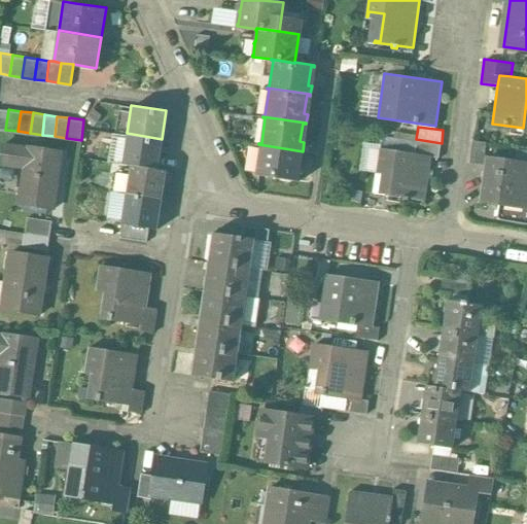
[(162,139),(127,133),(123,162),(131,164),(157,168),(162,139)]
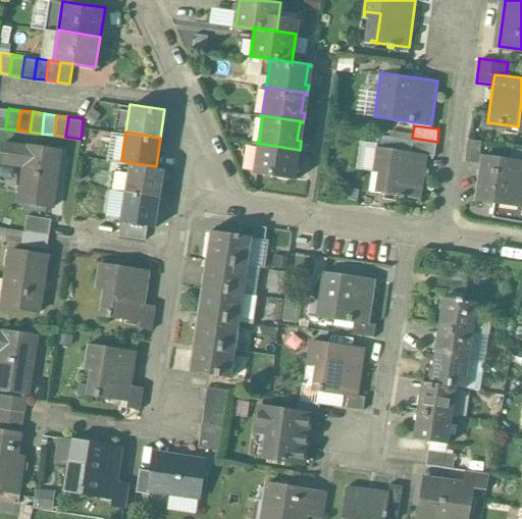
[(437,142),(412,138),(411,151),(427,153),(427,154),(435,155),(437,142)]
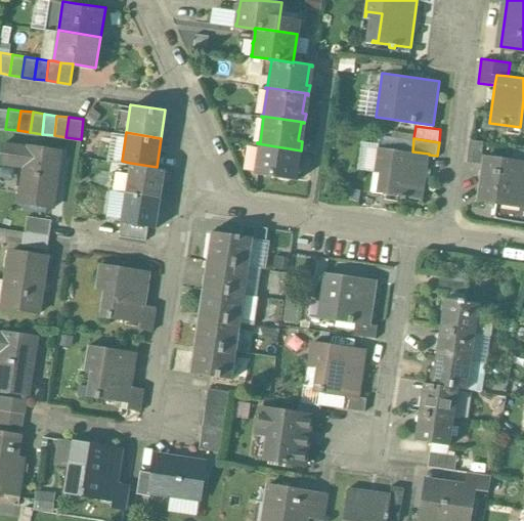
[(483,140),(470,138),(467,161),(480,163),(483,140)]
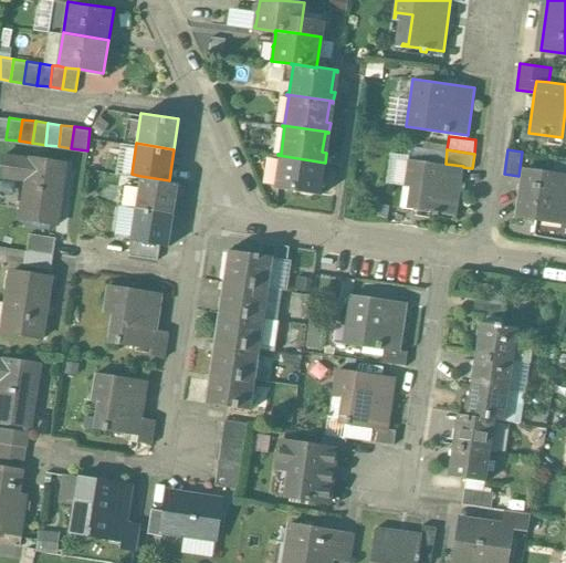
[(67,162),(2,153),(0,173),(0,175),(24,179),(19,219),(59,225),(67,162)]
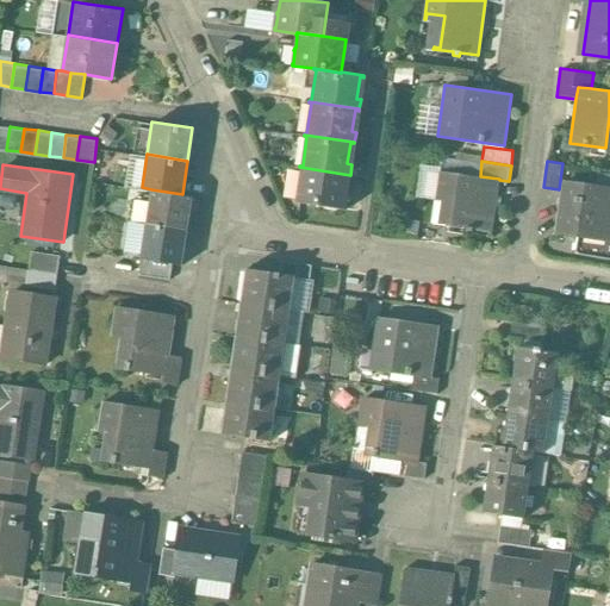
[(350,175),(299,167),(299,168),(302,169),(297,200),(294,200),(294,201),(344,208),(350,175)]
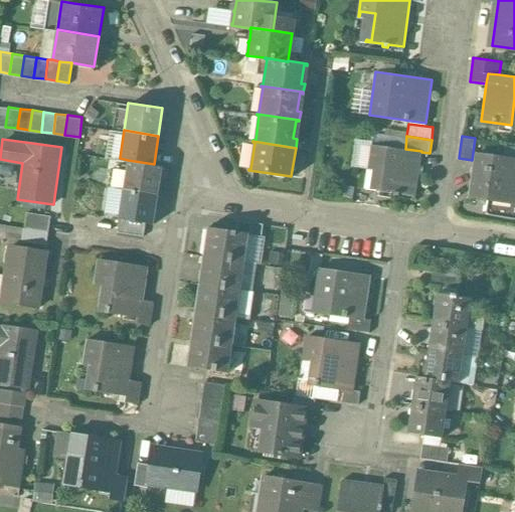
[(405,149),(371,144),(368,164),(383,166),(380,188),(376,188),(376,189),(394,192),(393,194),(398,194),(398,193),(415,195),(421,152),(421,151),(405,149)]
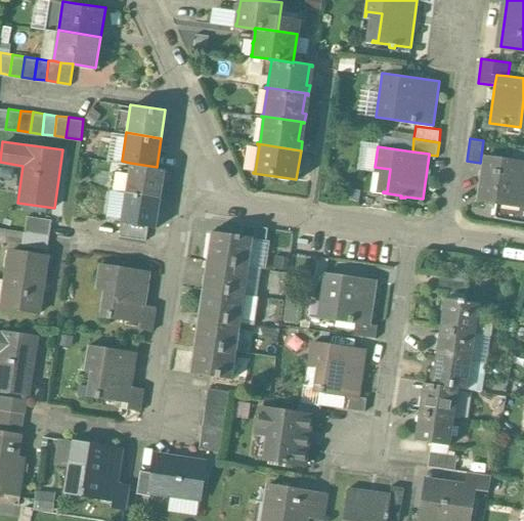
[(523,203),(523,161),(485,155),(478,199),(523,206),(523,203)]
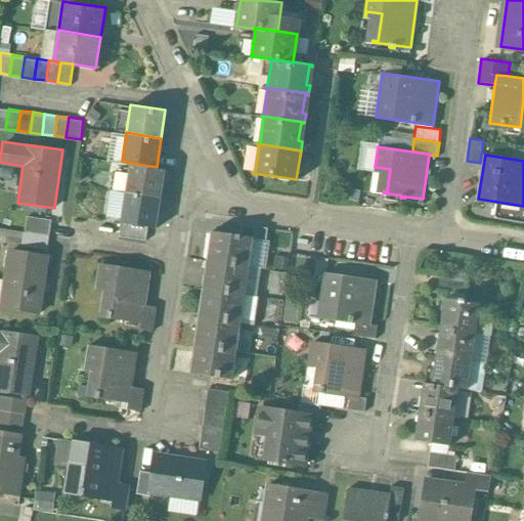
[(157,167),(130,163),(125,190),(161,196),(165,168),(157,167)]
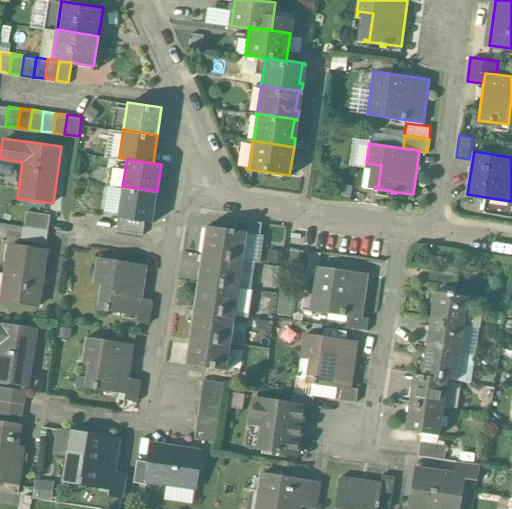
[(157,191),(122,186),(118,215),(152,221),(157,191)]
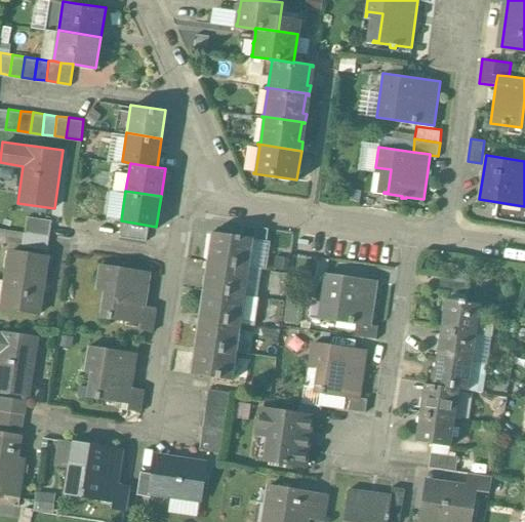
[(51,218),(28,215),(25,231),(49,235),(51,218)]
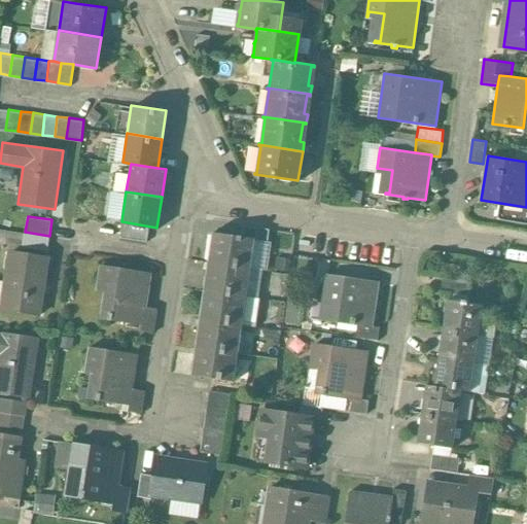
[(254,237),(212,231),(208,259),(250,266),(254,237)]
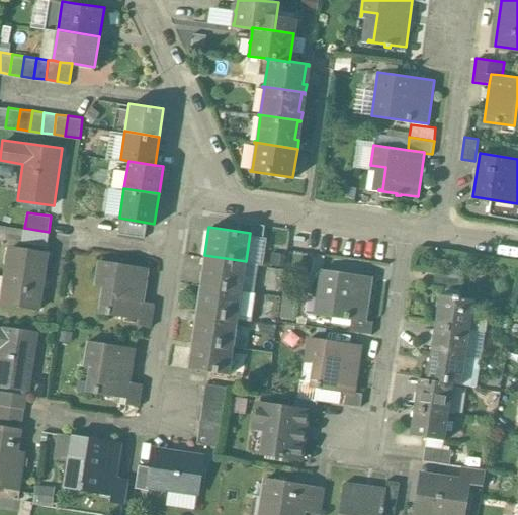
[(49,232),(24,228),(22,241),(47,245),(49,232)]
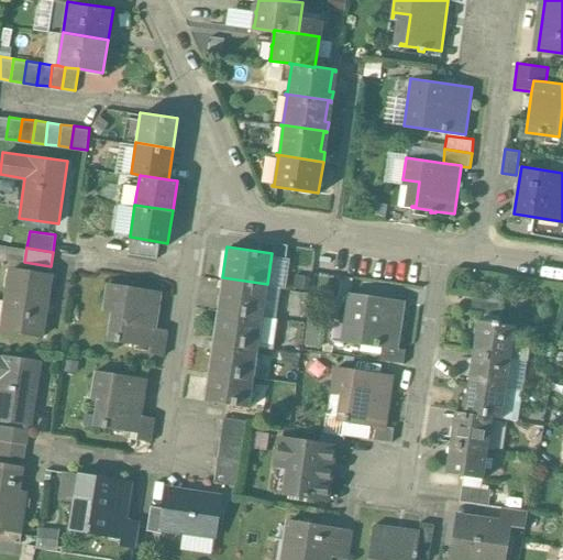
[(51,274),(12,267),(2,329),(42,335),(51,274)]
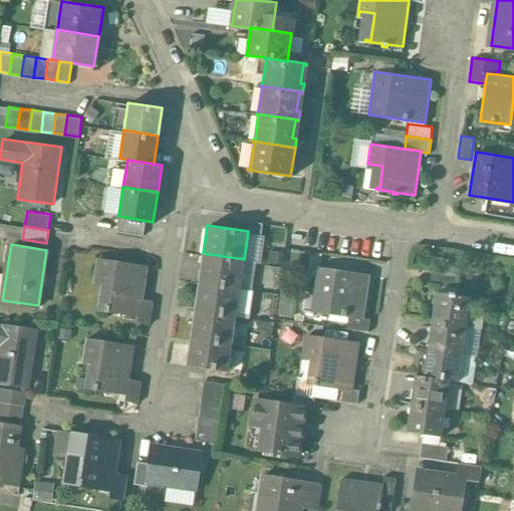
[(244,259),(203,253),(199,281),(239,287),(244,259)]
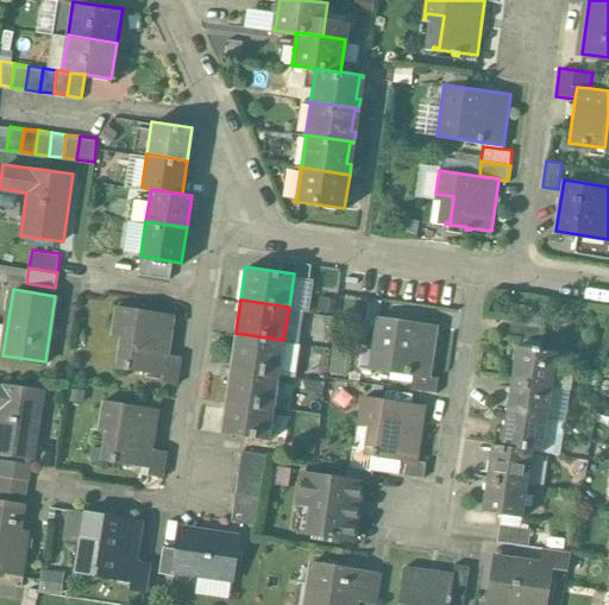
[(173,313),(117,304),(112,335),(114,335),(115,329),(136,333),(131,359),(129,359),(127,366),(163,372),(167,353),(173,313)]
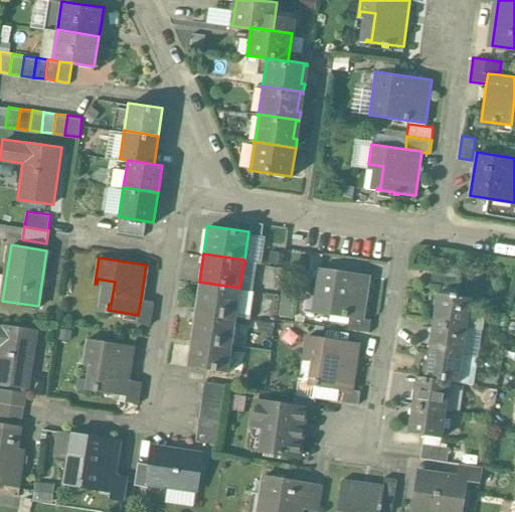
[(369,275),(320,267),(314,311),(348,316),(348,315),(363,317),(369,275)]
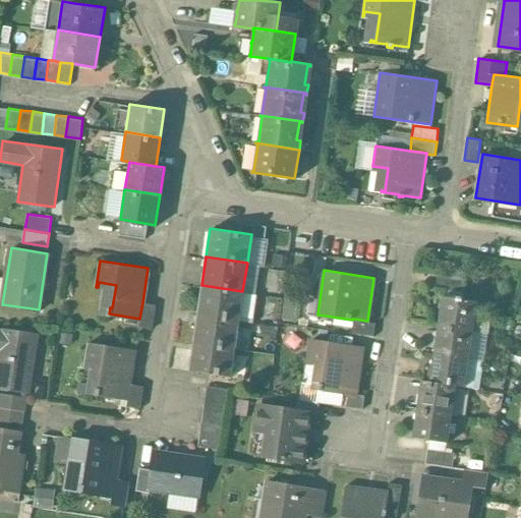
[(464,279),(438,275),(436,287),(462,291),(464,279)]
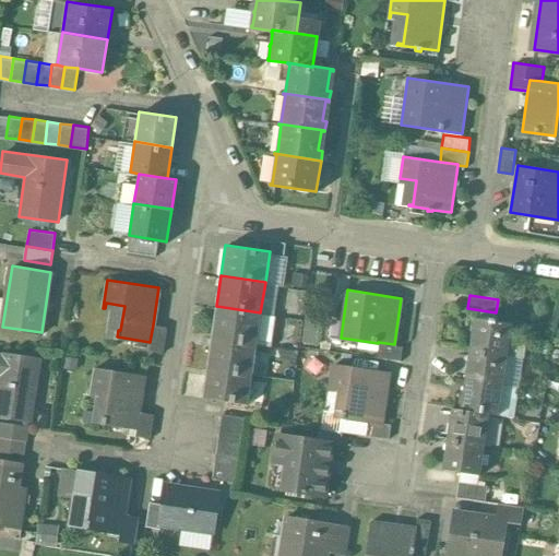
[(260,312),(216,306),(212,335),(256,343),(260,312)]
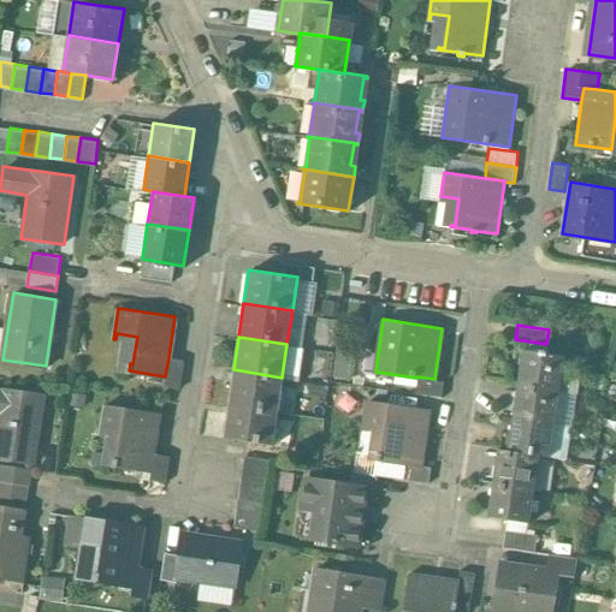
[(546,350),(540,349),(540,351),(523,349),(517,382),(560,390),(564,355),(546,352),(546,350)]
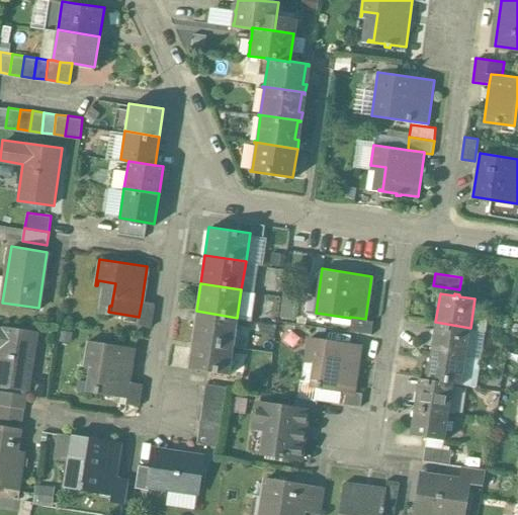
[(155,303),(142,301),(139,317),(138,322),(152,324),(155,303)]
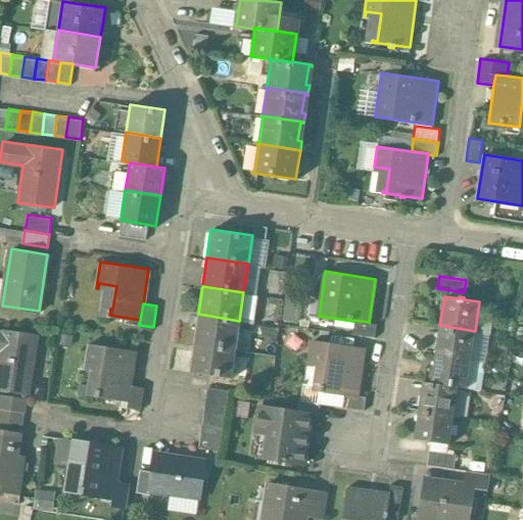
[(239,321),(198,314),(193,342),(235,348),(239,321)]
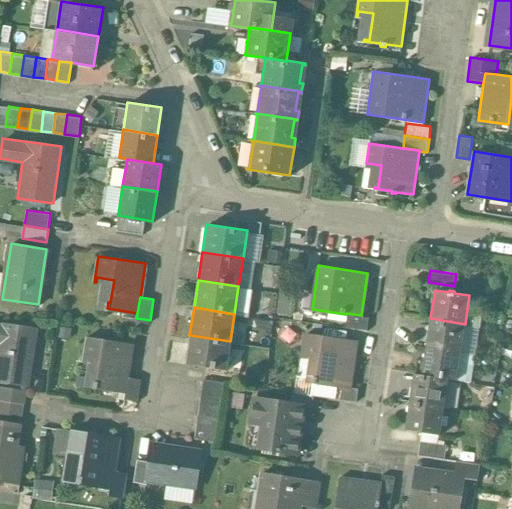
[(361,315),(346,313),(346,314),(344,325),(366,329),(368,316),(361,315)]
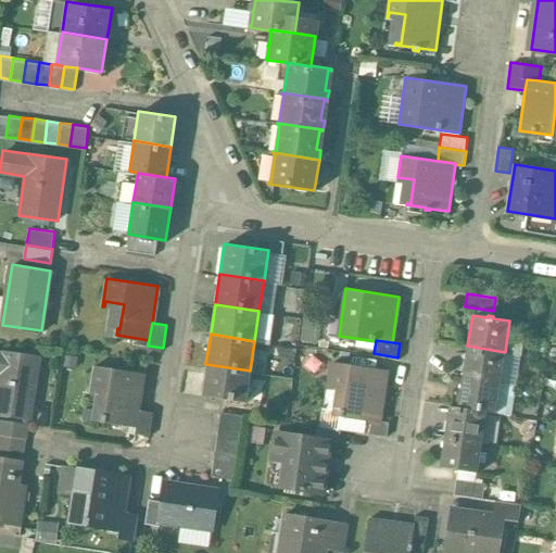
[(505,352),(467,346),(463,376),(500,381),(505,352)]
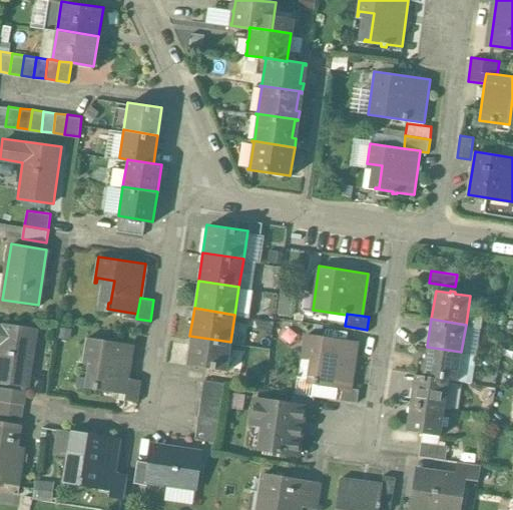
[(36,329),(3,324),(3,325),(0,324),(0,380),(27,385),(36,329)]
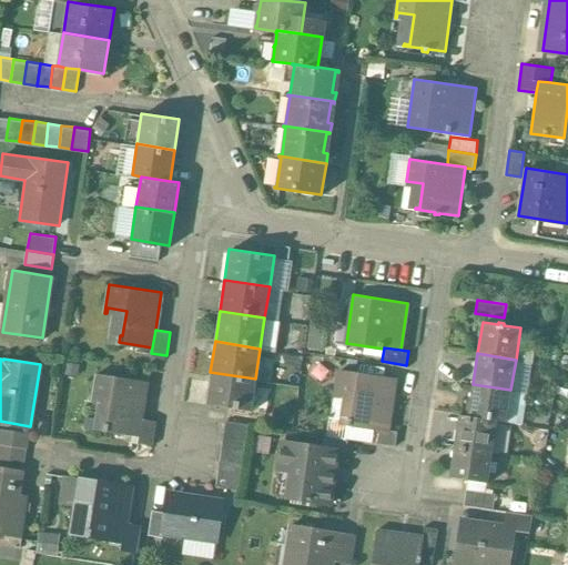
[(394,376),(338,369),(335,395),(336,396),(337,391),(353,393),(350,416),(347,416),(346,423),(386,429),(394,376)]
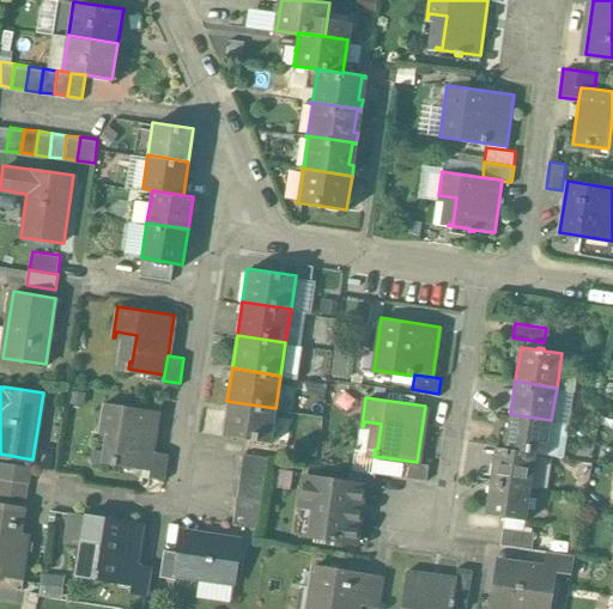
[(275,408),(226,401),(222,434),(271,442),(275,408)]
